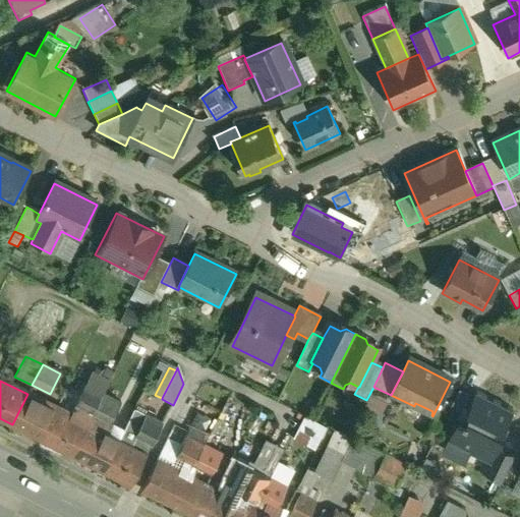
[(85,387),(75,407),(93,416),(103,395),(85,387)]
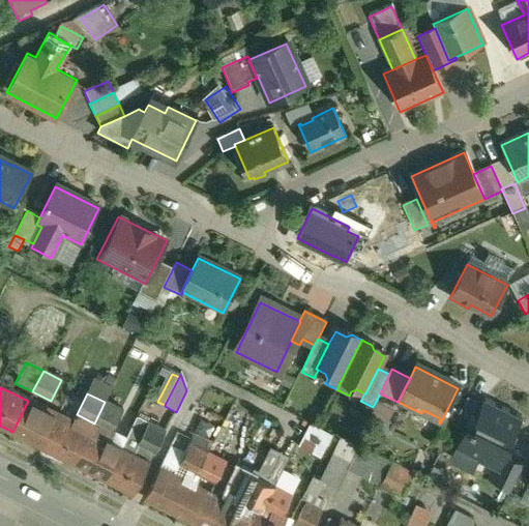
[(59,416),(28,401),(12,432),(43,447),(59,416)]
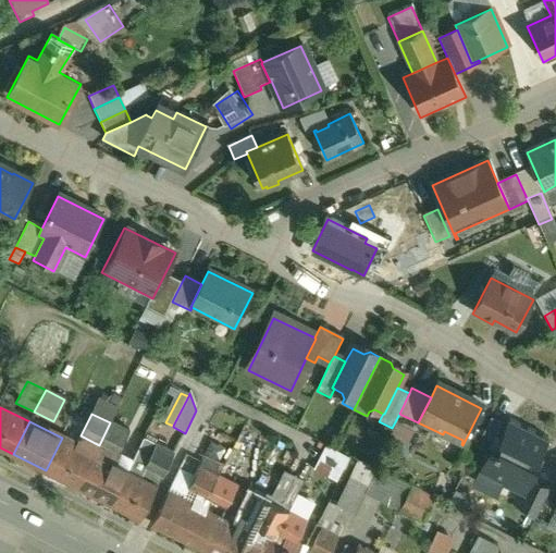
[(499,442),(504,444),(498,454),(491,450),(478,475),(522,496),(523,496),(530,482),(536,469),(529,465),(532,458),(538,461),(548,441),(509,421),(499,442)]
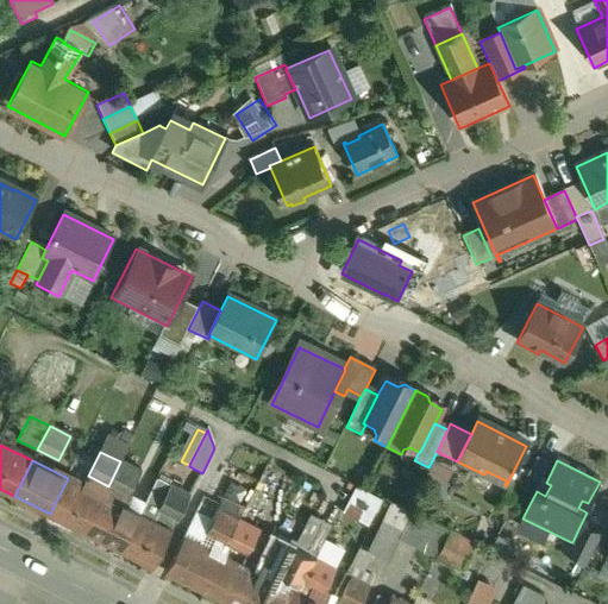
[(140,472),(120,461),(108,486),(129,496),(140,472)]
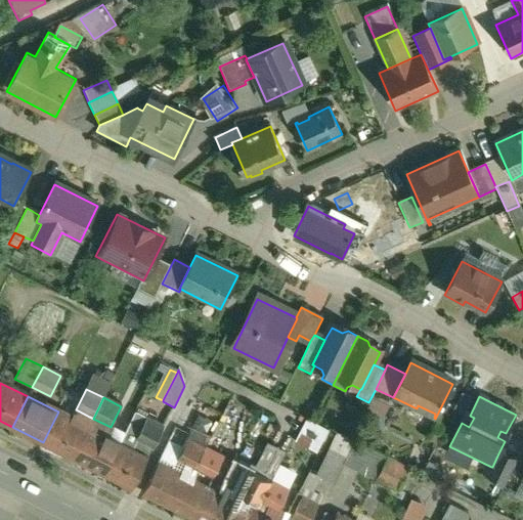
[(58,412),(43,442),(74,458),(89,428),(58,412)]
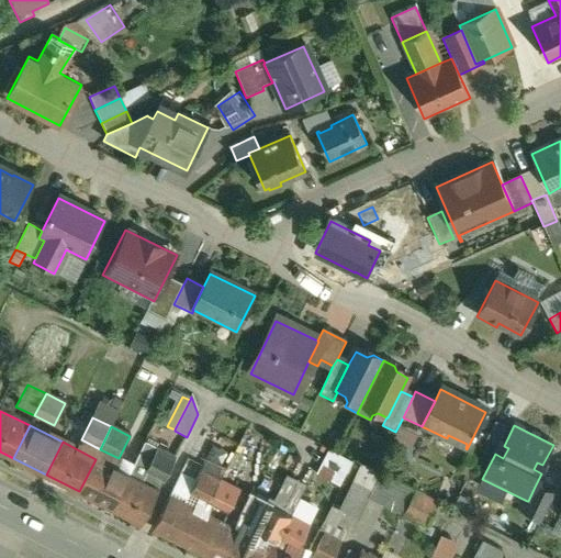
[(145,444),(130,475),(130,476),(128,476),(112,509),(143,523),(159,491),(158,490),(164,480),(146,472),(157,449),(145,444)]
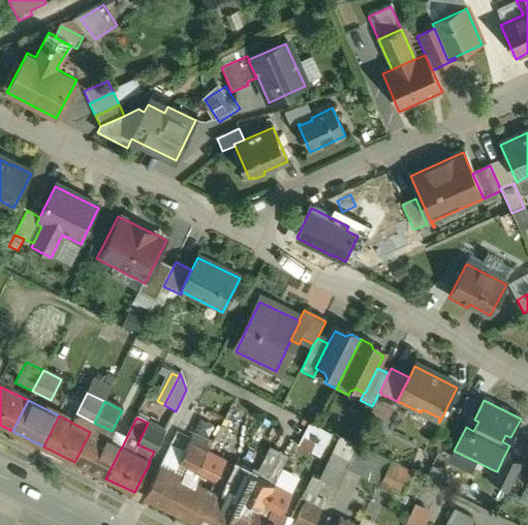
[(164,432),(148,423),(137,444),(154,452),(154,453),(164,432)]
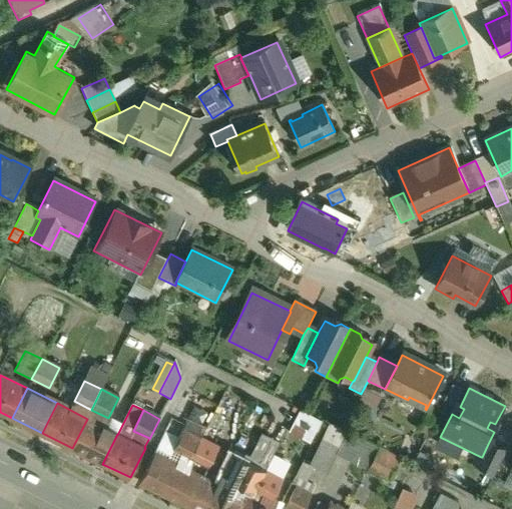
[(292,434),(316,445),(326,421),(302,411),(292,434)]
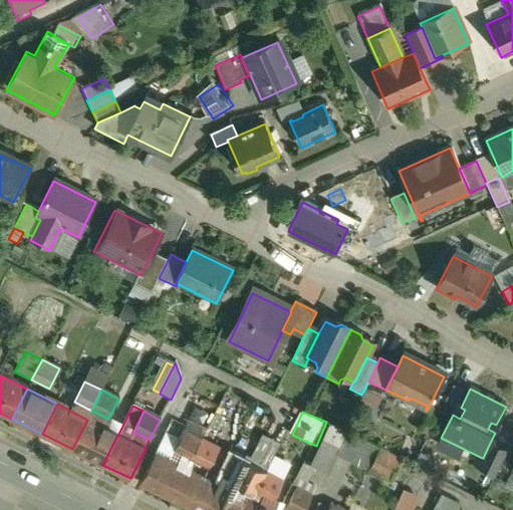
[(87,420),(72,449),(102,465),(117,435),(87,420)]
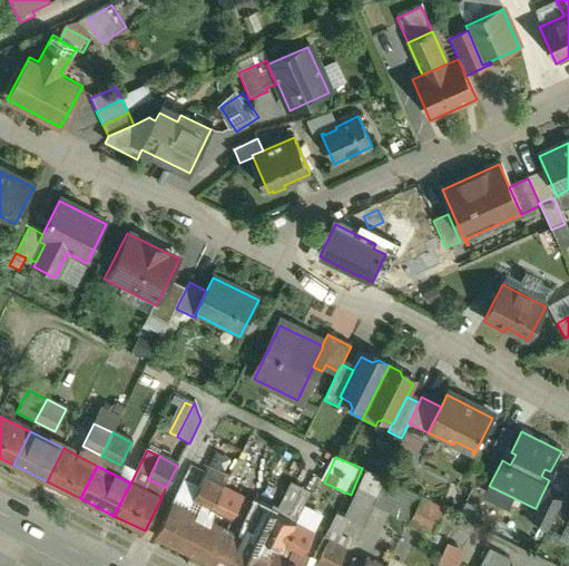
[(366,474),(360,486),(361,486),(344,518),(363,528),(385,482),(366,474)]
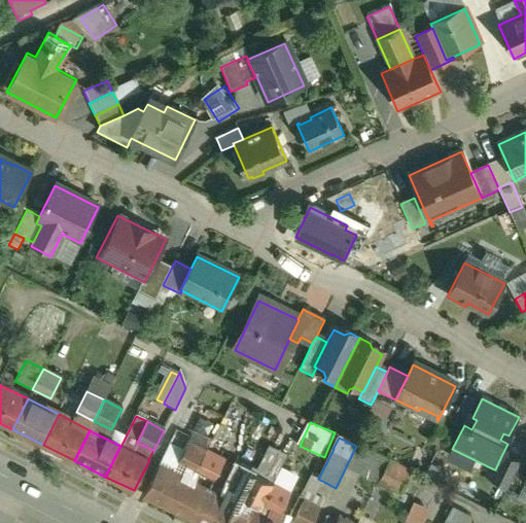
[(206,451),(188,443),(178,463),(196,472),(206,451)]
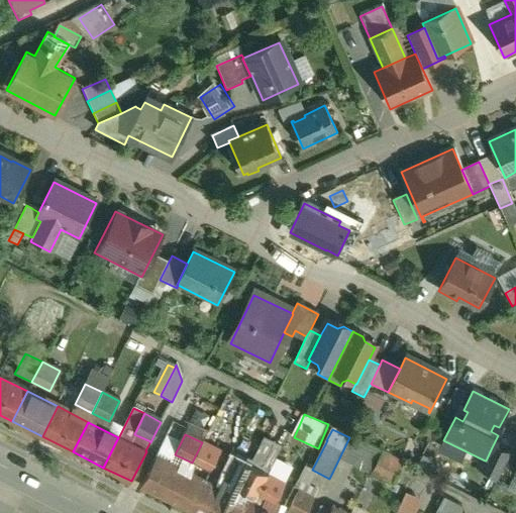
[(220,451),(202,442),(192,463),(209,472),(220,451)]
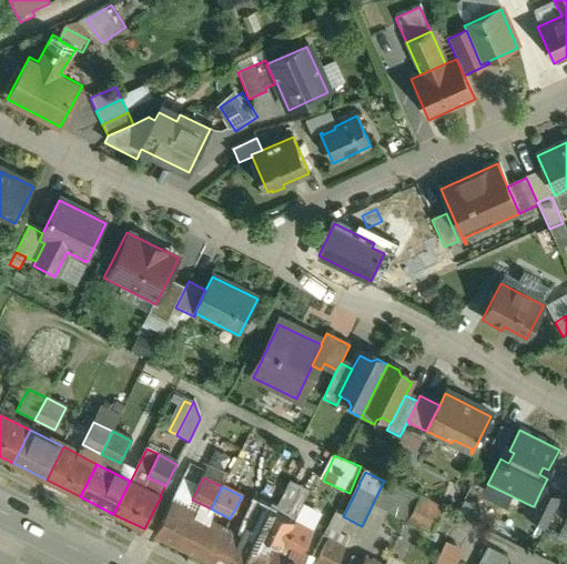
[(560,501),(547,527),(559,533),(565,523),(566,519),(566,517),(560,515),(566,502),(566,486),(566,487),(560,501)]
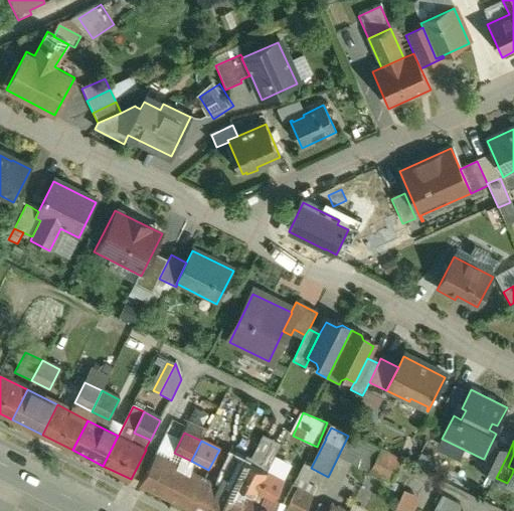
[(508,454),(490,446),(484,459),(483,459),(478,469),(496,478),(508,454)]
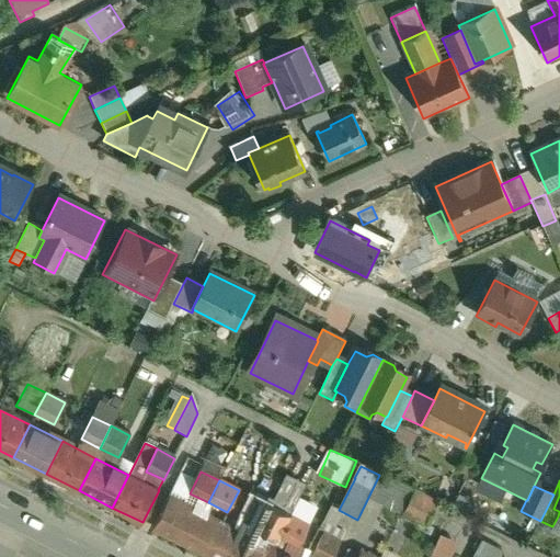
[(411,519),(434,525),(441,499),(418,492),(411,519)]
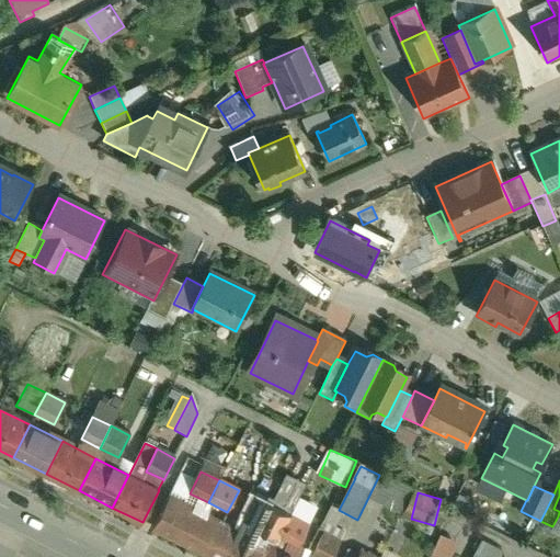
[(203,512),(170,496),(152,527),(186,545),(203,512)]
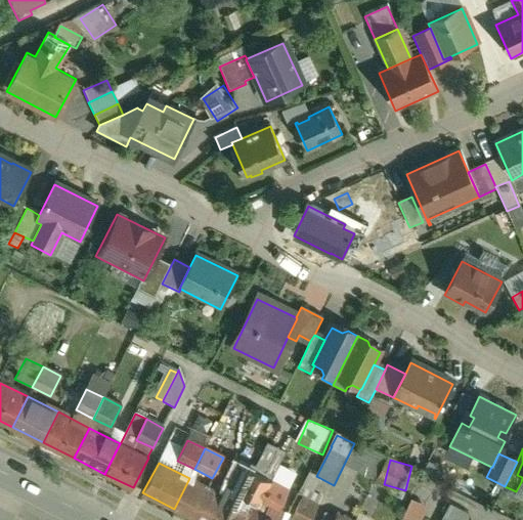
[(270,482),(253,473),(243,493),(260,503),(270,482)]
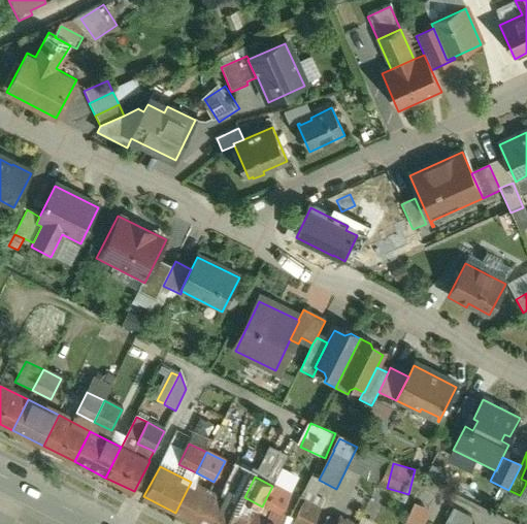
[(222,497),(191,482),(175,513),(197,523),(208,523),(222,497)]
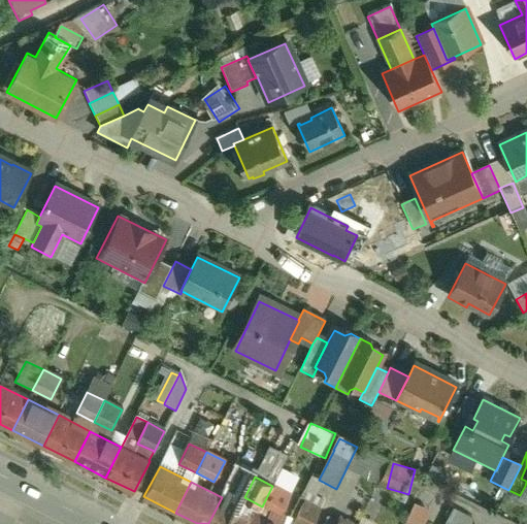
[(290,494),(272,486),(262,506),(280,515),(290,494)]
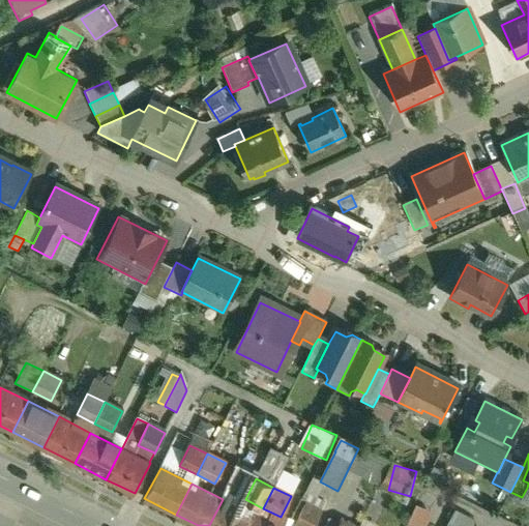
[(247,525),(254,515),(223,499),(209,525),(247,525)]
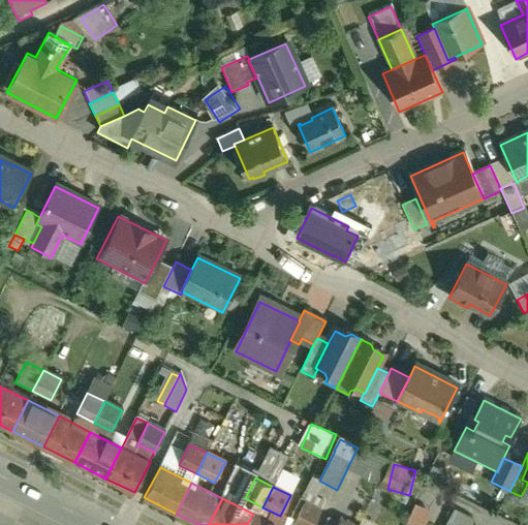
[(305,503),(294,523),(297,524),(311,524),(319,511),(305,503)]
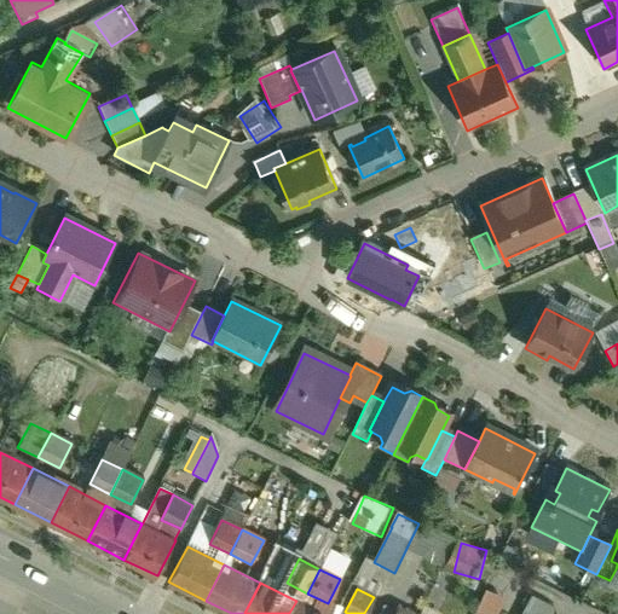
[(504,613),(512,598),(494,590),(483,613),(504,613)]
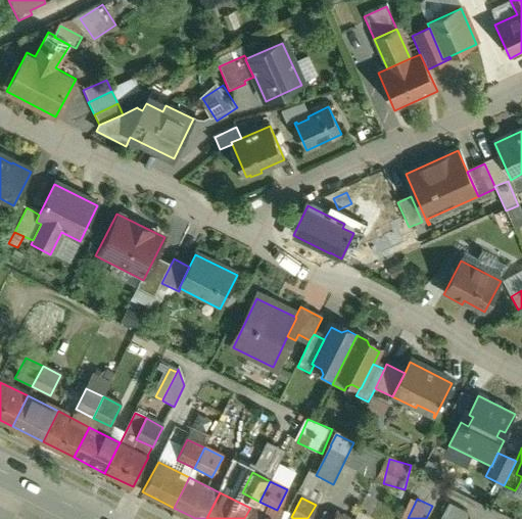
[(448,504),(440,518),(459,518),(463,512),(448,504)]
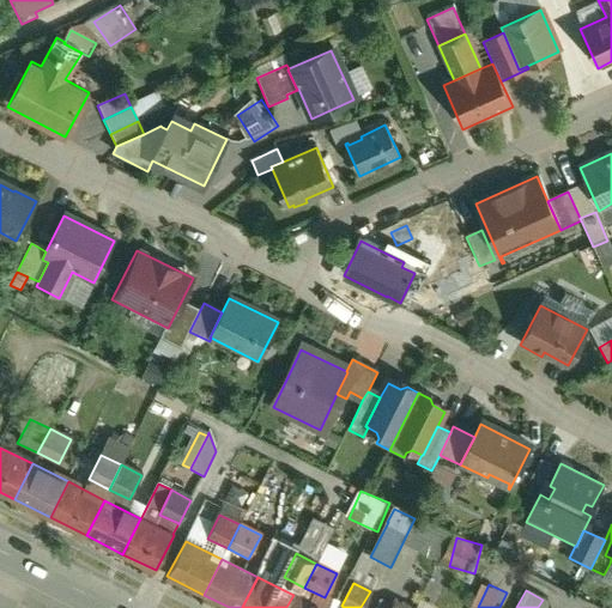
[(319,607),(294,595),(286,607),(319,607)]
